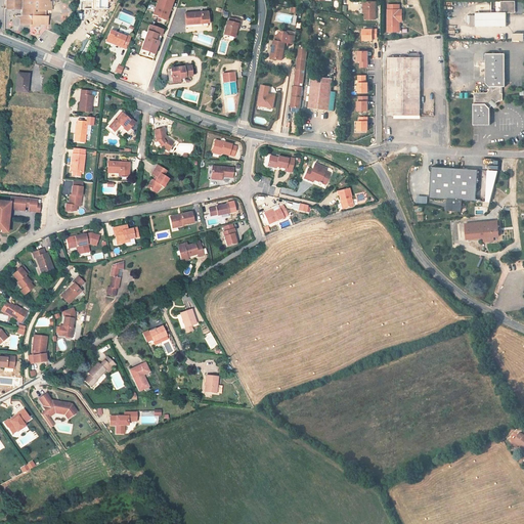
[(22,0),(6,0),(7,9),(22,9),(22,0)]
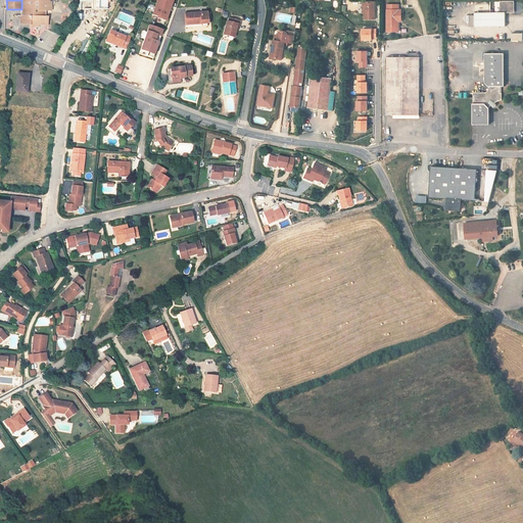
[(22,0),(24,16),(16,16),(20,19),(20,22),(17,22),(20,25),(32,25),(32,20),(28,14),(46,15),(46,10),(51,10),(52,2),(50,2),(49,0),(22,0)]
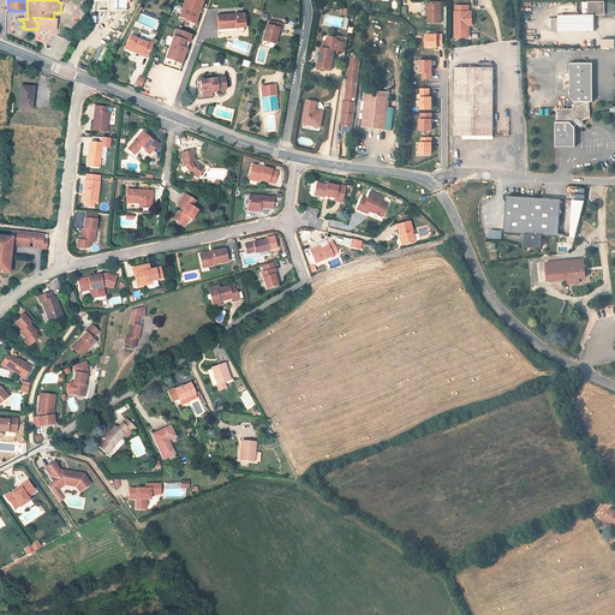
[(107,4),(106,11),(125,11),(125,0),(93,0),(94,4),(107,4)]
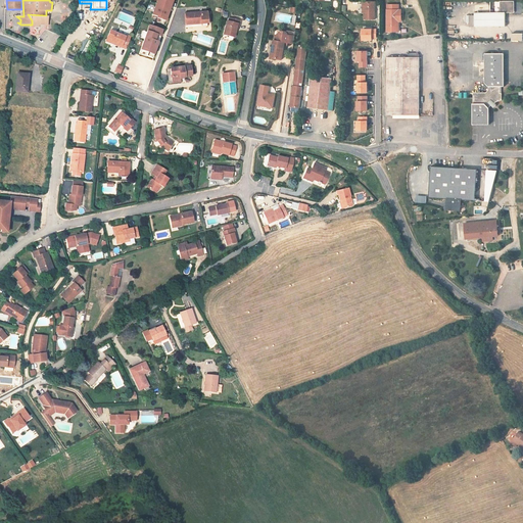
[(156,0),(151,14),(165,20),(173,0),(156,0)]
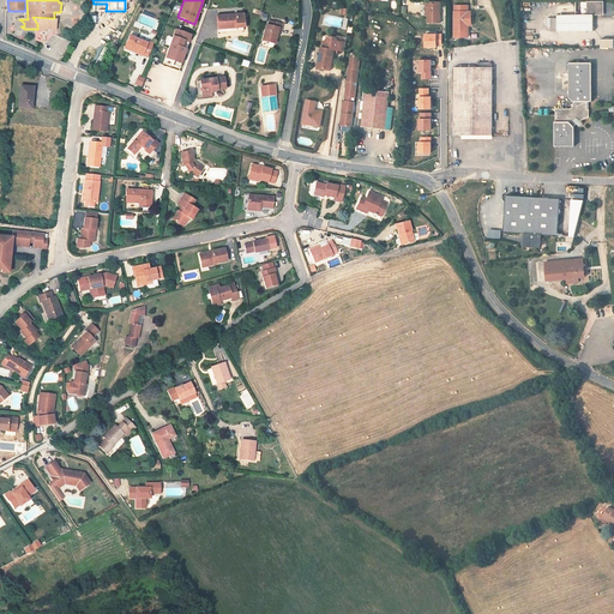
[(426,13),(426,20),(439,20),(438,0),(422,0),(423,6),(426,6),(426,13)]
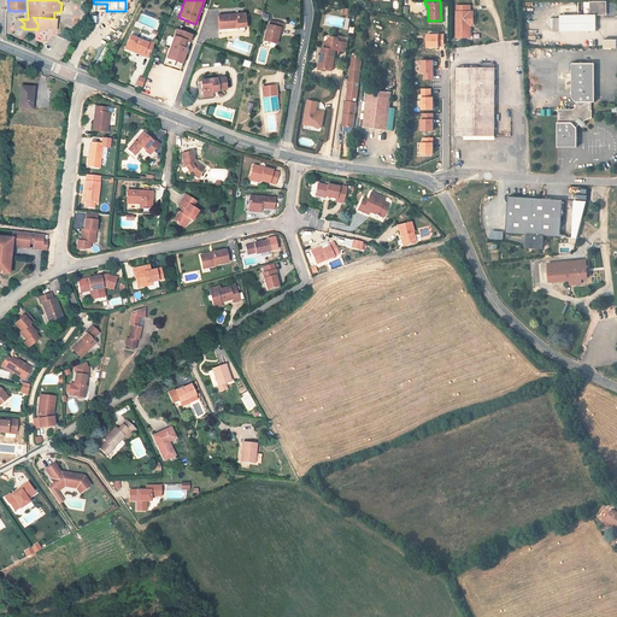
[(589,16),(559,16),(559,31),(595,31),(595,16),(604,16),(604,12),(606,12),(606,1),(589,3),(589,16)]
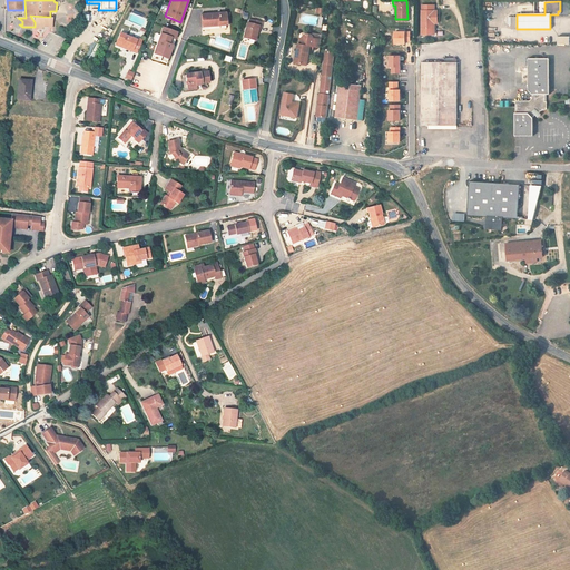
[(431,21),(436,21),(435,11),(432,11),(432,5),(419,5),(419,36),(431,36),(431,21)]
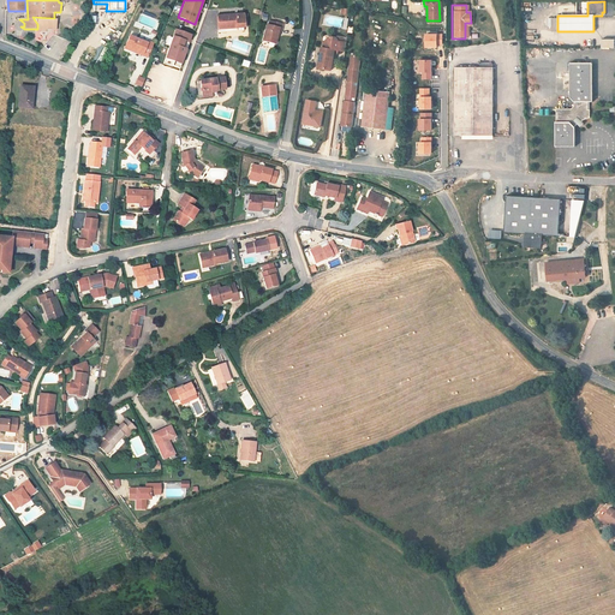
[(218,30),(243,27),(243,13),(216,16),(218,30)]
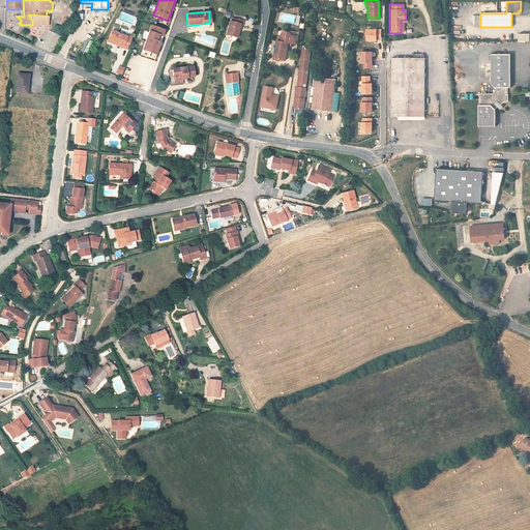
[(229,22),(226,35),(238,38),(240,29),(242,30),(244,20),(232,18),(232,23),(229,22)]
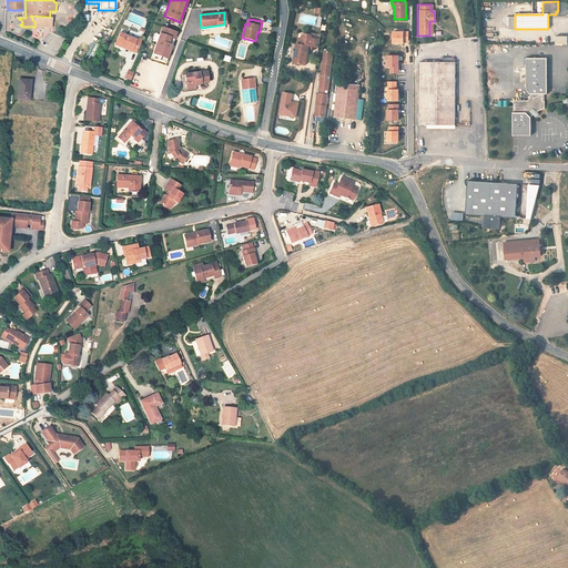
[(153,54),(150,59),(159,61),(164,63),(166,60),(172,47),(174,40),(176,32),(161,27),(159,33),(151,53),(153,54)]
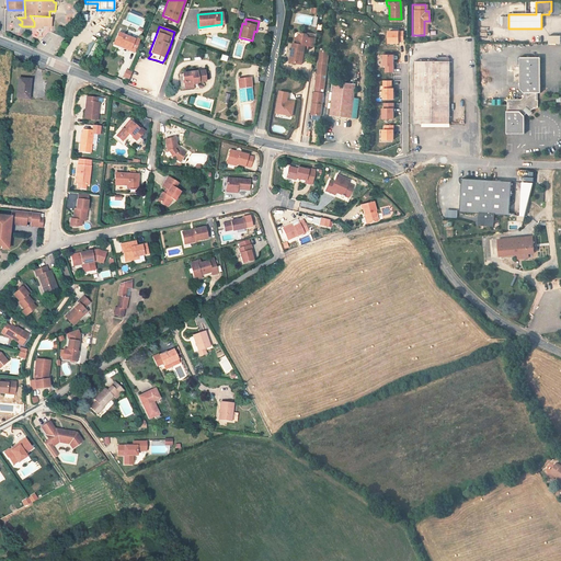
[(400,31),(388,32),(388,44),(400,45),(399,42),(404,42),(404,31),(400,31)]
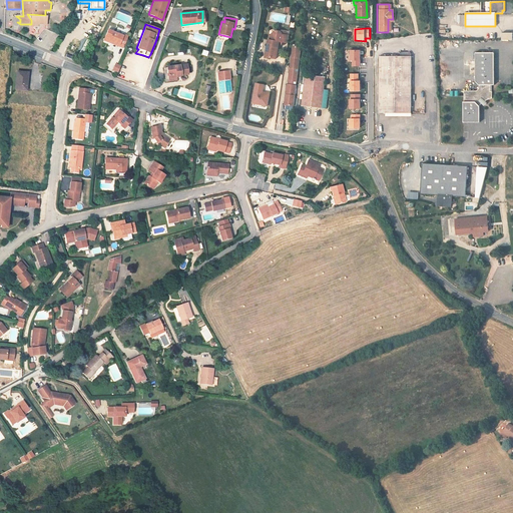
[(117,46),(121,48),(127,35),(122,33),(121,36),(108,30),(102,41),(108,42),(109,40),(118,44),(117,46)]
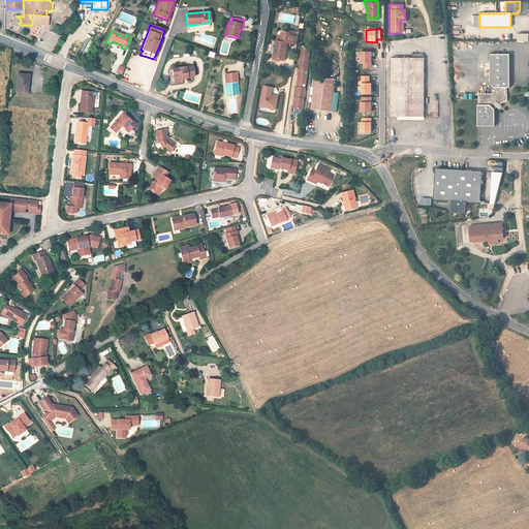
[(275,52),(274,60),(285,62),(287,47),(288,43),(291,44),(294,44),(296,37),(294,37),(291,36),(289,33),(285,33),(282,35),(282,37),(281,42),(278,42),(276,52),(275,52)]
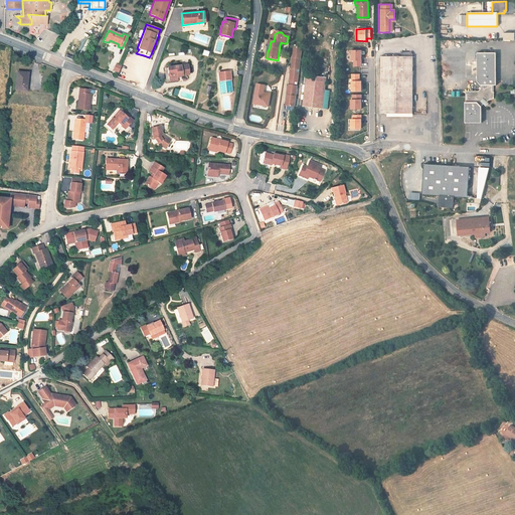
[(69,50),(78,53),(80,48),(83,49),(88,37),(80,35),(78,41),(73,39),(69,50)]
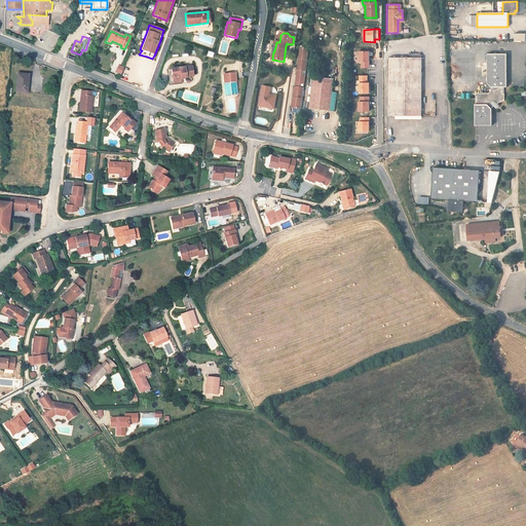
[(293,107),(301,108),(308,47),(300,46),(299,58),(298,58),(297,69),(296,85),(294,85),(293,97),(295,97),(293,107)]
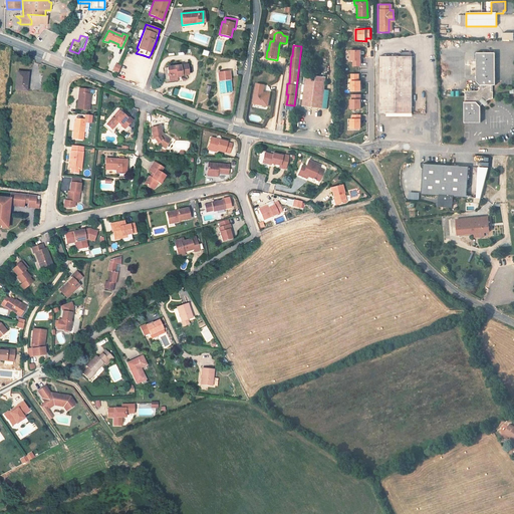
[(361,51),(351,51),(351,60),(354,60),(353,66),(361,66),(361,51)]
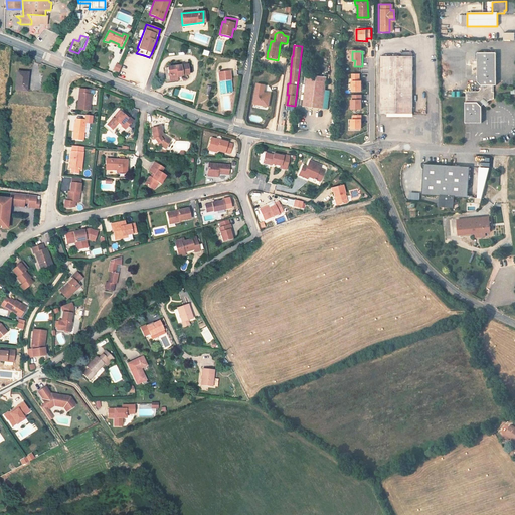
[(495,83),(494,51),(475,51),(476,80),(480,84),(480,88),(477,91),(464,91),(465,102),(464,102),(464,122),(481,122),(480,106),(482,104),(483,103),(482,101),(483,100),(485,101),(488,99),(493,98),(493,91),(491,91),(491,84),(495,83)]
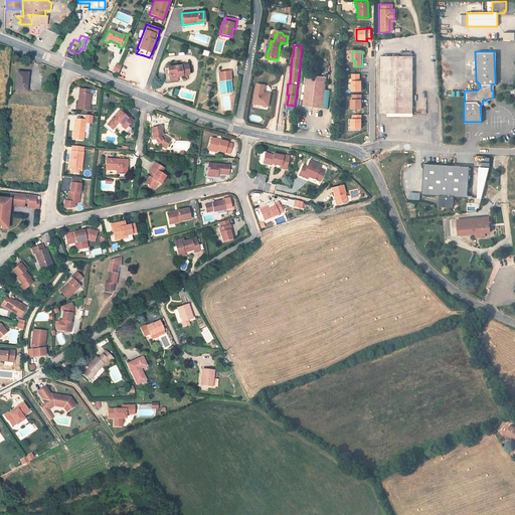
[(411,57),(378,57),(379,115),(412,115),(411,89),(411,57)]
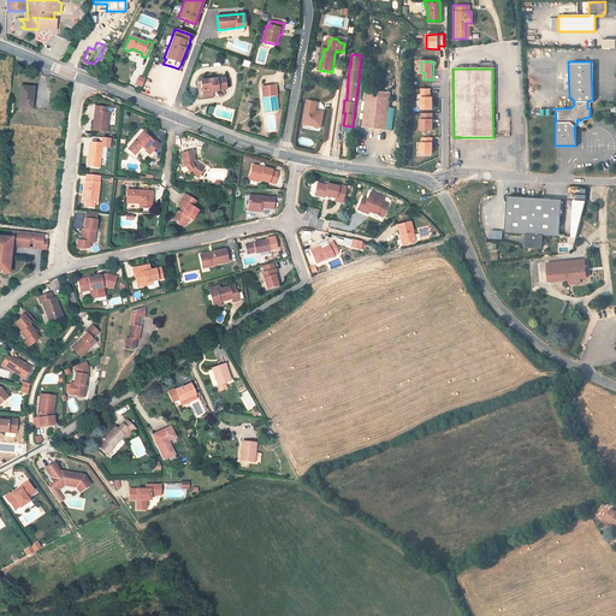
[(225,90),(224,80),(201,83),(202,96),(218,94),(218,92),(225,90)]
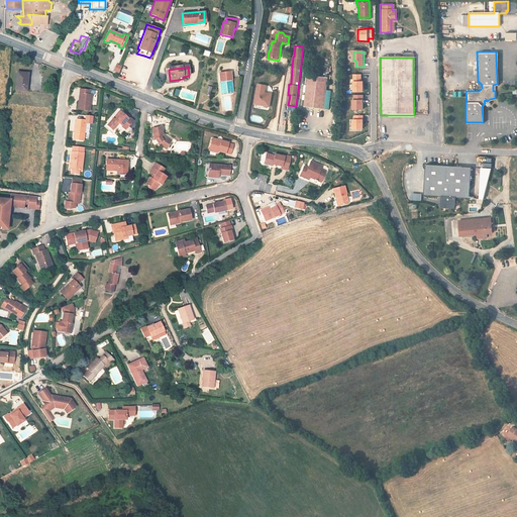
[(232,71),(220,73),(221,89),(223,89),(224,95),(235,93),(232,71)]
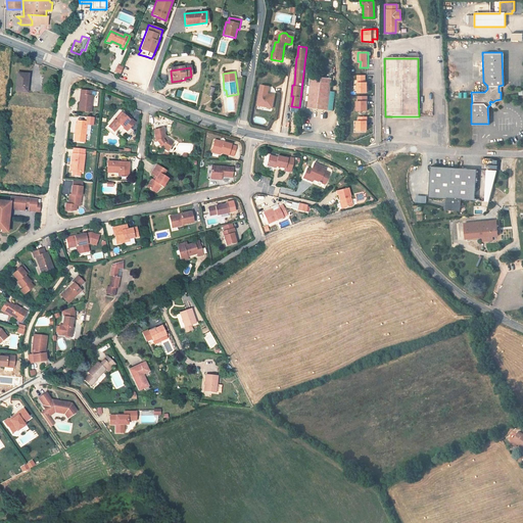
[(308,109),(330,111),(333,78),(312,76),(308,109)]
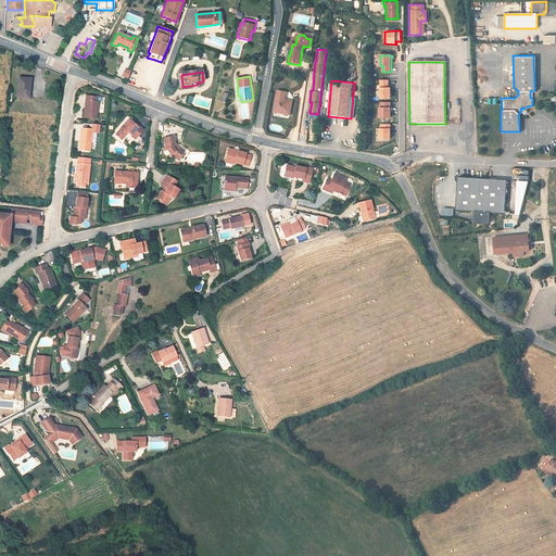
[(389,80),(379,80),(380,100),(391,99),(391,88),(389,88),(389,80)]
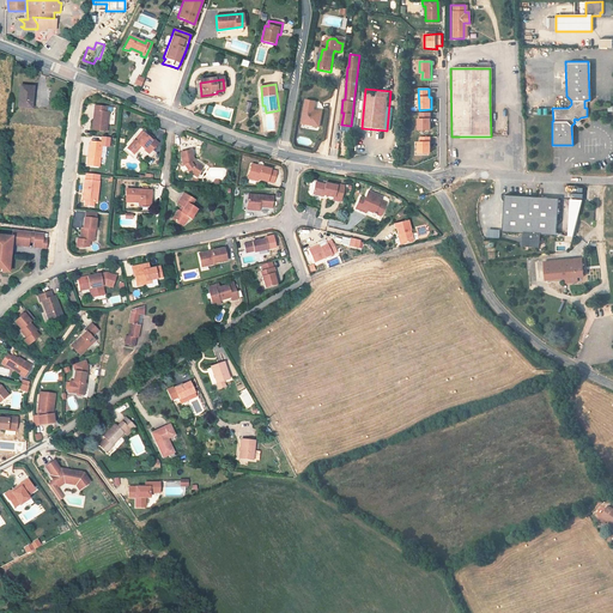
[(35,93),(20,92),(19,110),(32,111),(35,93)]
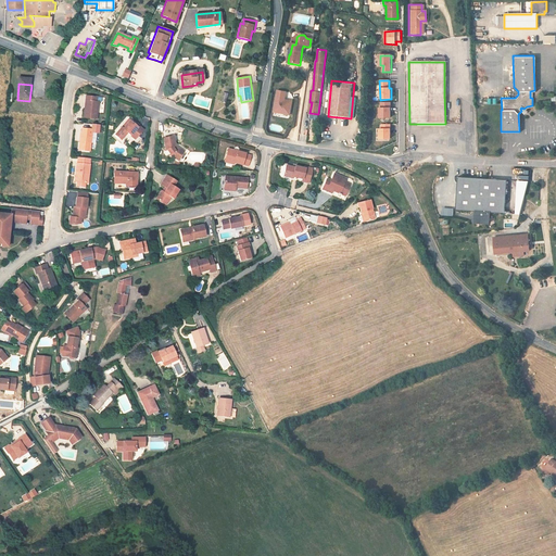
[(89,95),(86,117),(100,119),(102,102),(99,101),(100,96),(89,95)]
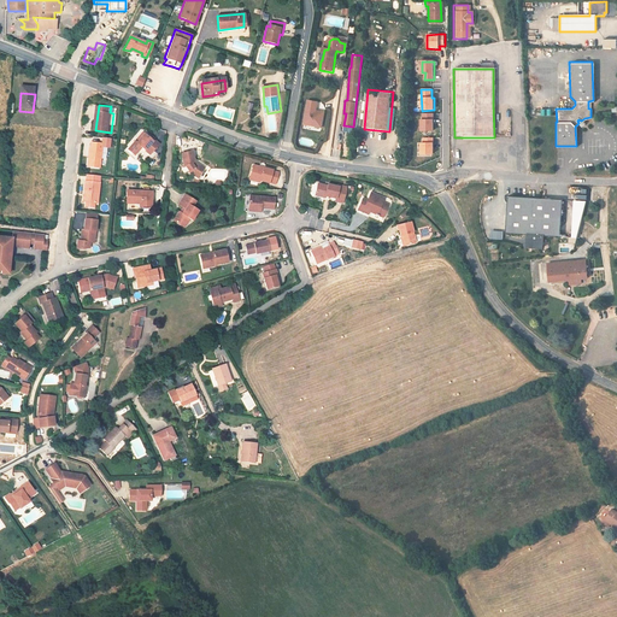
[(315,109),(304,116),(312,133),(324,127),(315,109)]
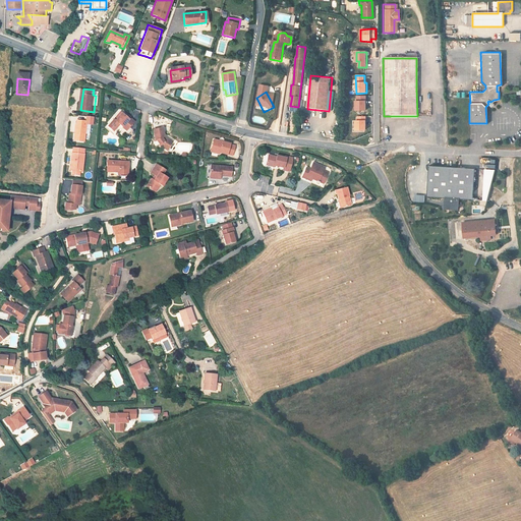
[(366,102),(366,96),(357,96),(357,101),(356,101),(355,111),(365,111),(366,102)]
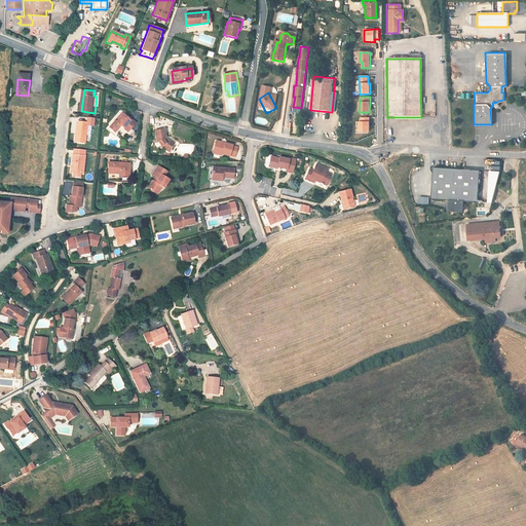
[(108,127),(114,132),(119,125),(127,132),(135,122),(130,119),(129,120),(126,117),(122,114),(116,121),(114,120),(108,127)]
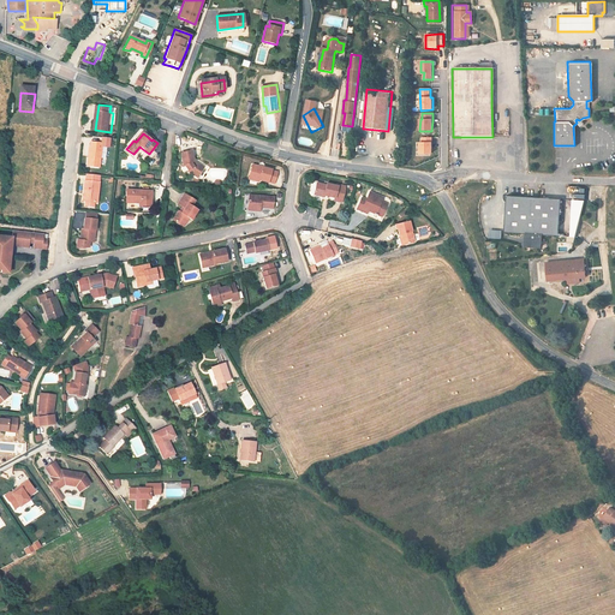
[(433,143),(433,138),(423,138),(423,143),(419,143),(419,155),(433,155),(433,143)]
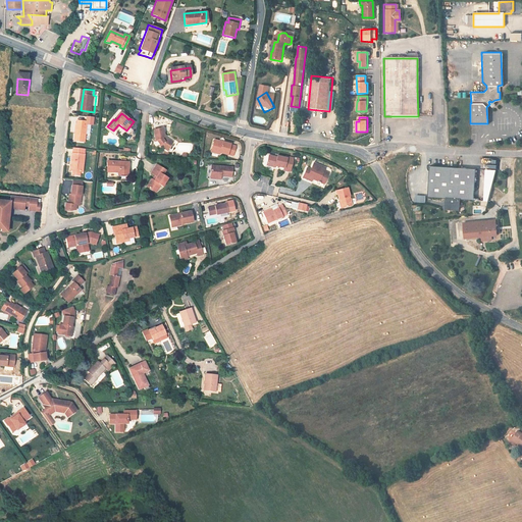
[(76,133),(74,141),(87,143),(90,122),(80,121),(79,133),(76,133)]
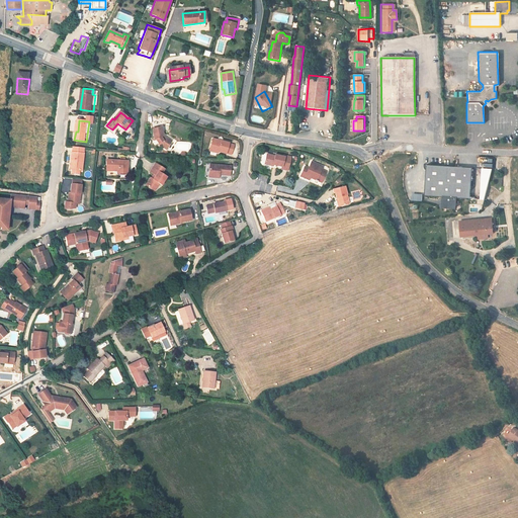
[(162,130),(153,132),(155,143),(157,142),(160,146),(159,148),(167,152),(173,143),(163,138),(162,130)]
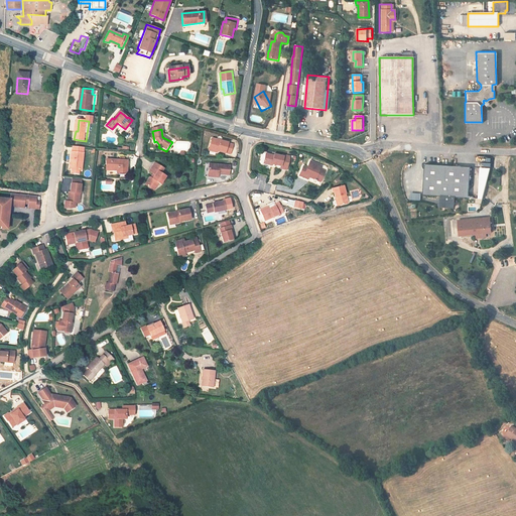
[(215,141),(211,152),(221,155),(228,156),(231,146),(231,145),(215,141)]
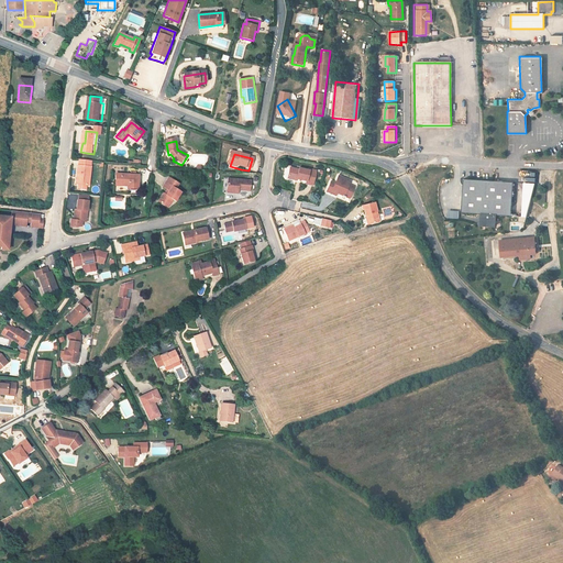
[(86,186),(89,186),(91,167),(91,162),(79,159),(79,165),(78,165),(76,184),(79,185),(86,186)]
